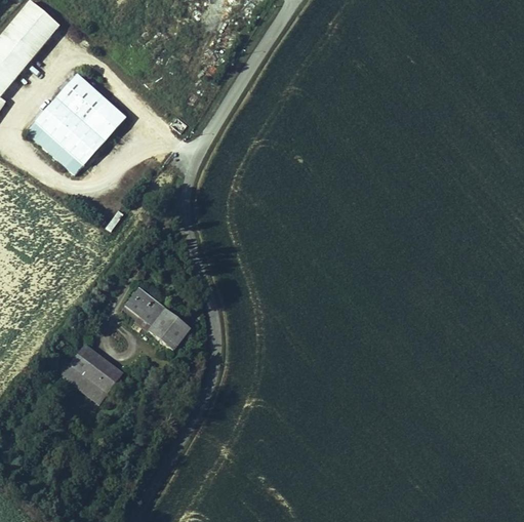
[(0,88),(57,23),(30,0),(26,0),(0,26),(0,88)]
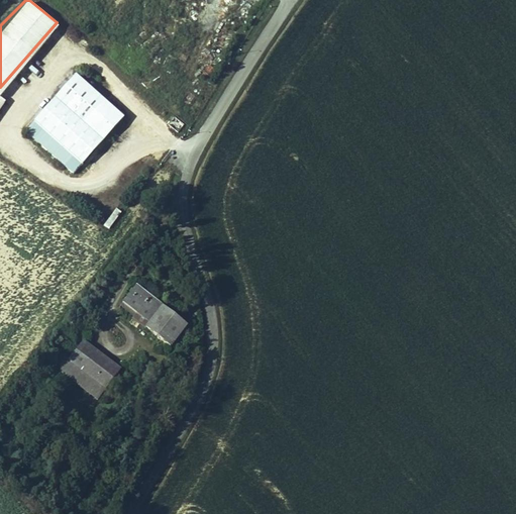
[(47,102),(23,130),(73,173),(124,114),(75,71),(47,102)]
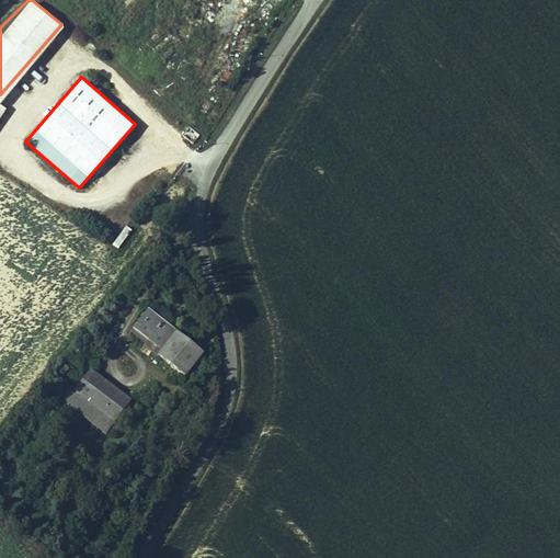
[(120,247),(129,226),(123,223),(112,243),(120,247)]
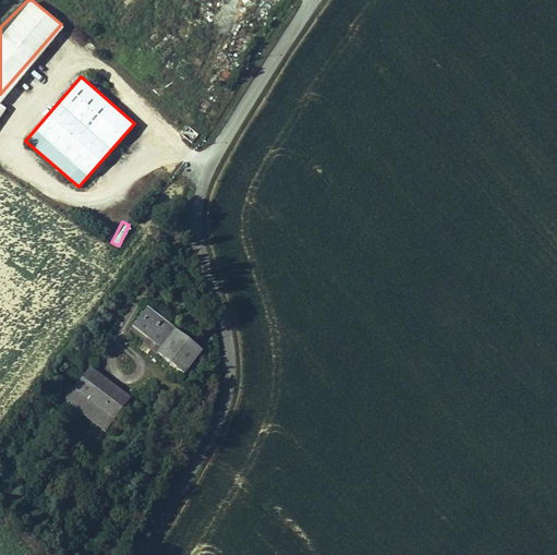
[(207,345),(149,305),(134,327),(152,338),(148,344),(189,371),(207,345)]
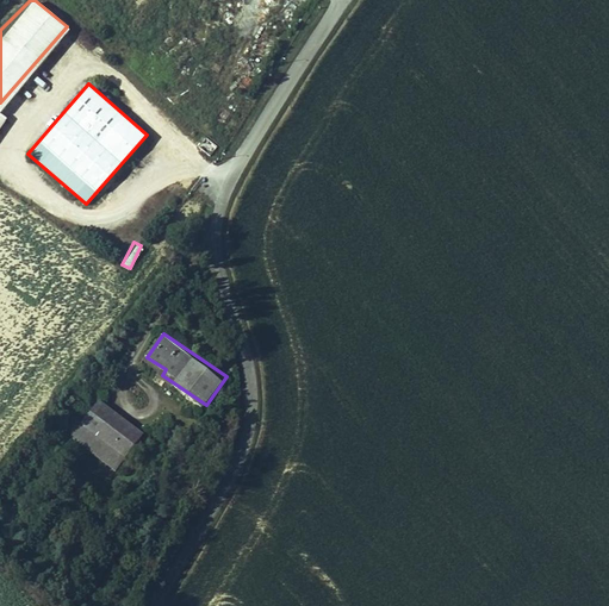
[(132,455),(148,432),(99,401),(74,438),(93,450),(103,436),(132,455)]
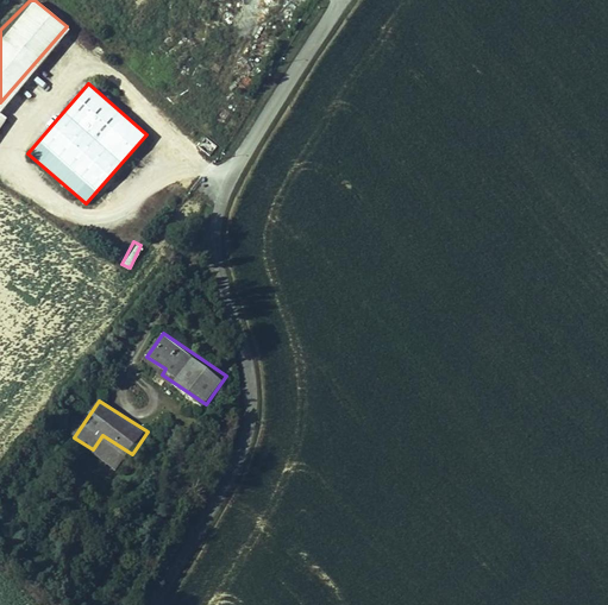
[(123,470),(132,454),(102,435),(93,449),(123,470)]
